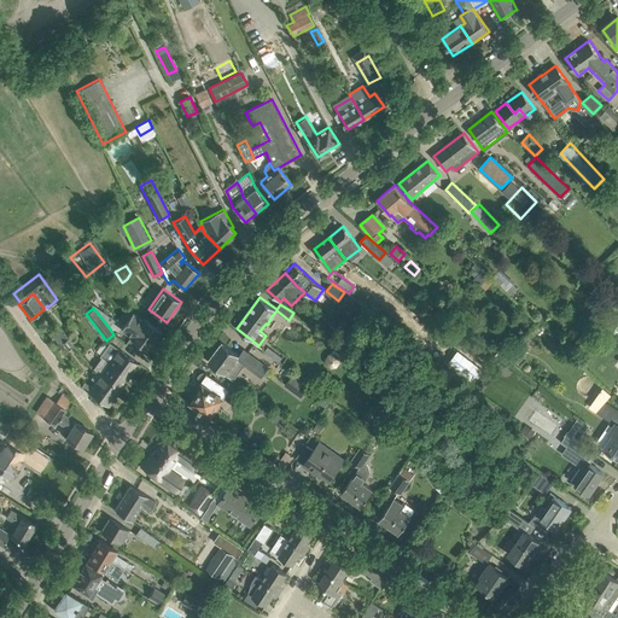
[(106,312),(100,316),(109,327),(115,322),(106,312)]
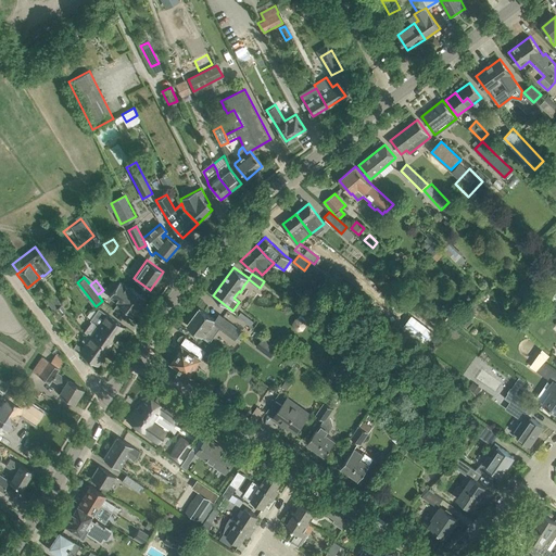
[(133,315),(146,298),(129,286),(128,288),(121,282),(109,298),(133,315)]
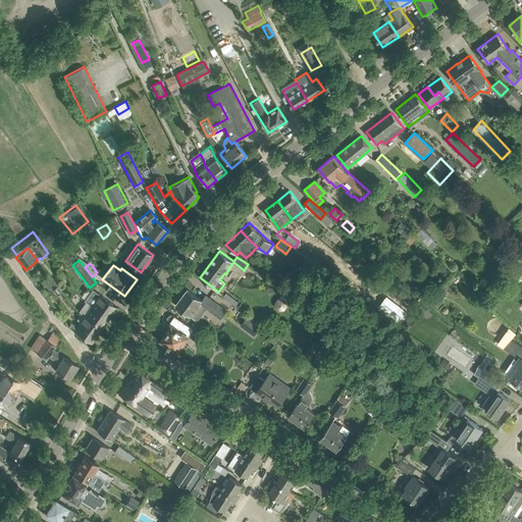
[(57,286),(52,291),(56,297),(62,292),(57,286)]
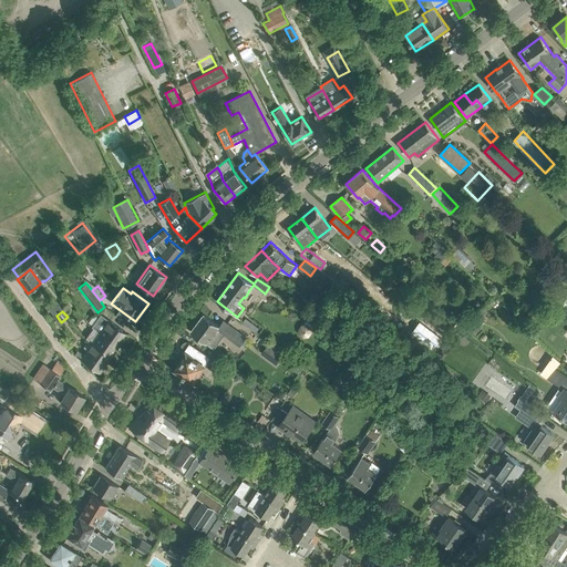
[(93,328),(100,332),(117,346),(126,332),(101,315),(92,327),(93,328)]
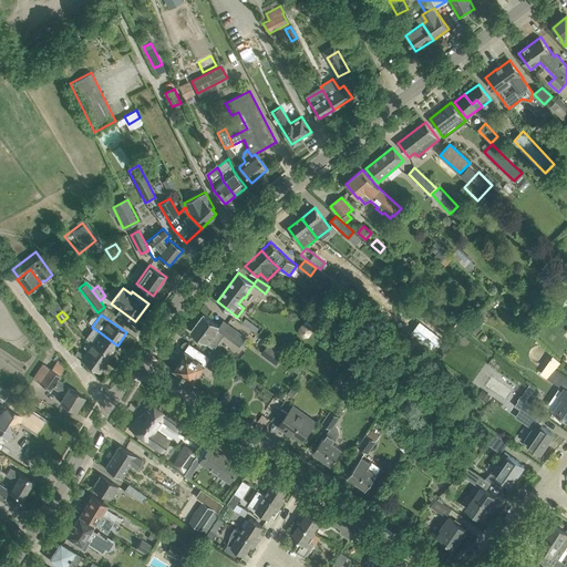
[(245,337),(224,320),(219,326),(204,315),(191,332),(207,343),(217,330),(238,346),(245,337)]
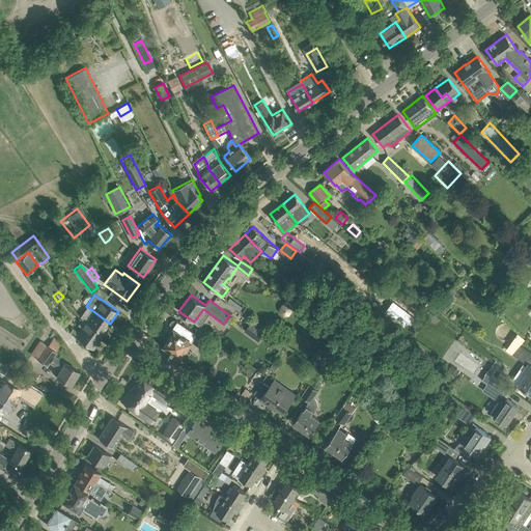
[(282,306),(280,309),(280,313),(284,315),(288,314),(290,311),(289,310),(294,305),(286,301),(283,305),(282,306)]
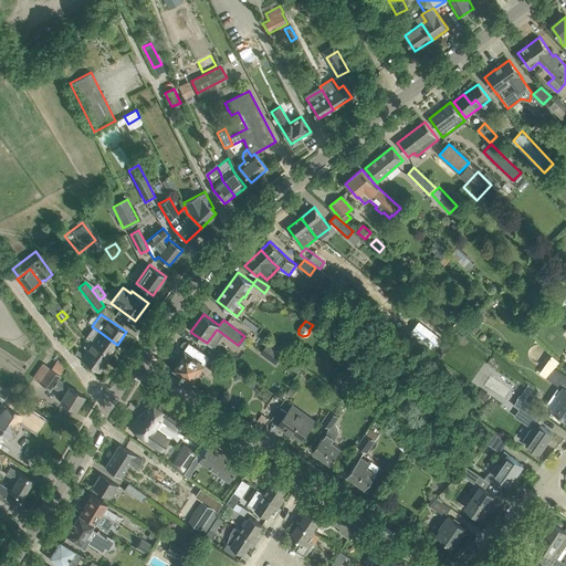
[(92,342),(111,355),(117,345),(100,332),(93,327),(86,337),(88,339),(92,342)]
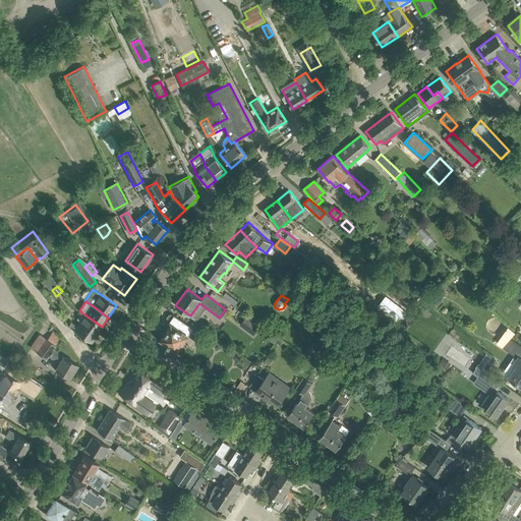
[(91,342),(102,327),(84,314),(81,312),(77,319),(80,322),(76,327),(70,323),(68,326),(91,342)]
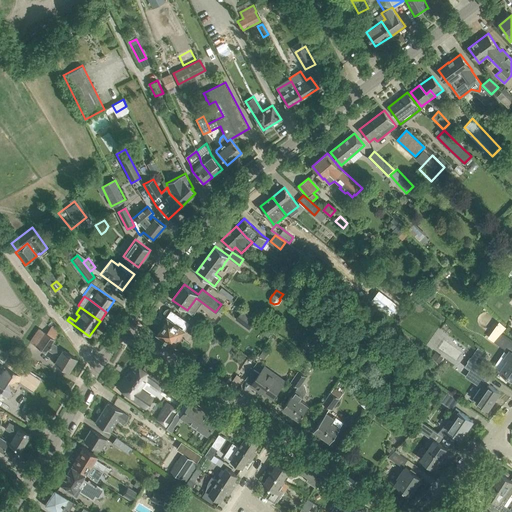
[(190,323),(171,310),(171,309),(170,309),(169,309),(168,309),(167,310),(166,310),(165,311),(165,312),(164,313),(164,314),(164,315),(165,316),(166,317),(166,318),(163,323),(165,324),(158,333),(175,345),(190,323)]
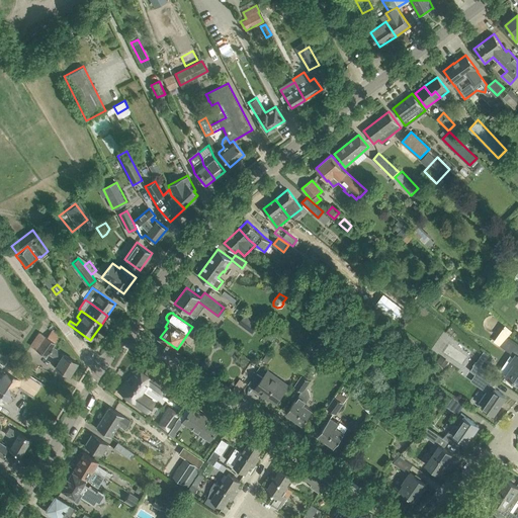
[(246,314),(239,324),(253,334),(260,324),(246,314)]
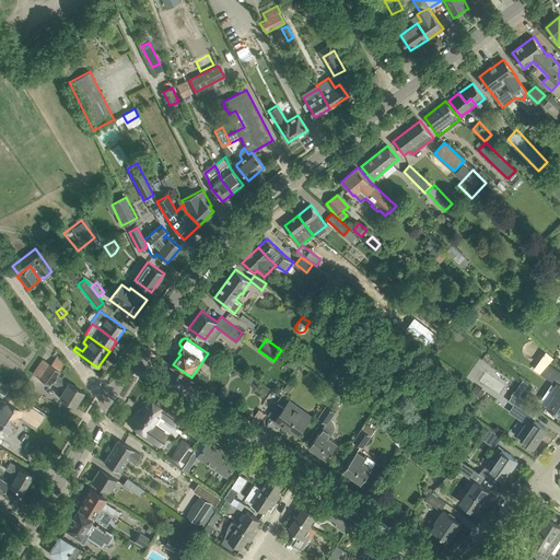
[(13,340),(8,349),(0,343),(0,350),(22,366),(32,353),(13,340)]
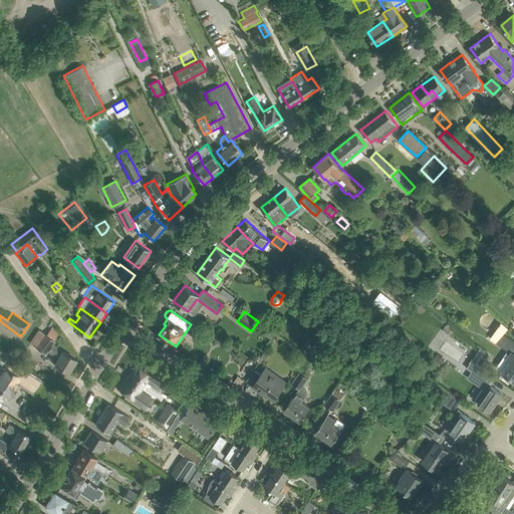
[(491,340),(495,343),(503,334),(508,329),(501,323),(495,329),(498,332),(491,340)]
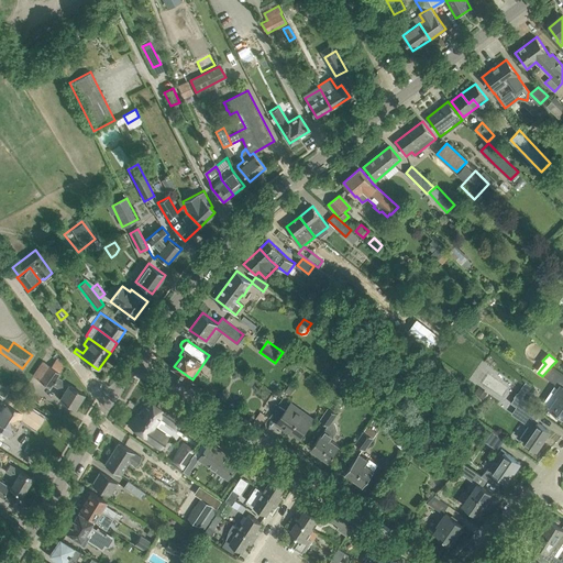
[(43,361),(35,373),(33,375),(50,387),(53,384),(65,392),(61,398),(75,407),(83,394),(57,377),(61,373),(43,361)]
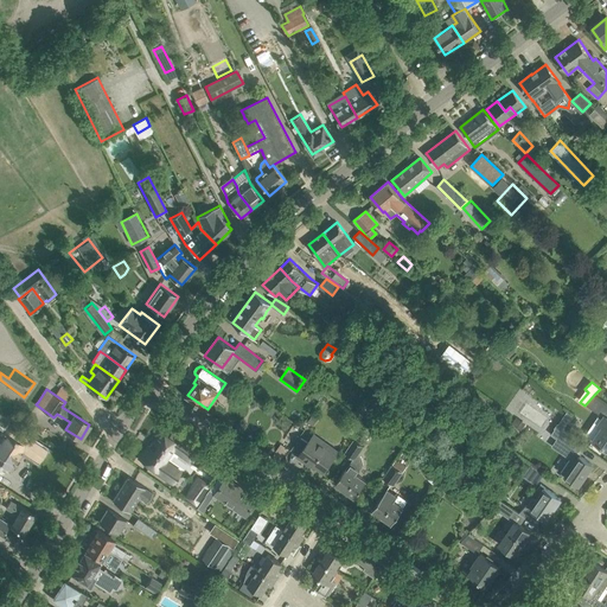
[(606,403),(594,395),(585,406),(600,416),(604,410),(606,413),(606,403)]
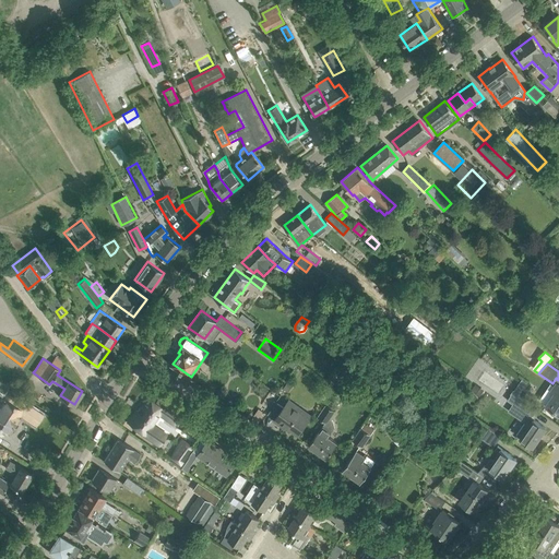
[(247,372),(241,380),(250,385),(254,378),(247,372)]
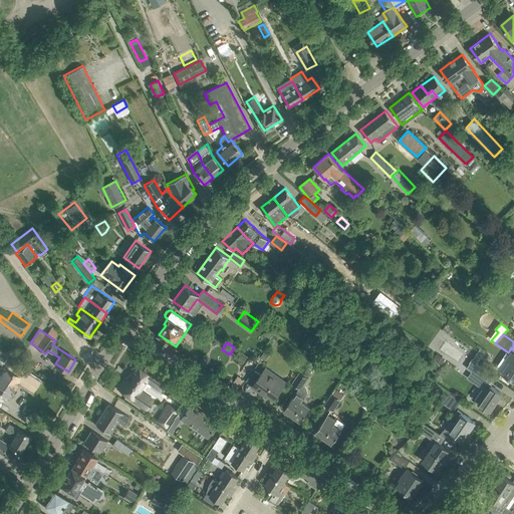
[(0,348),(0,355),(5,359),(8,354),(0,348)]
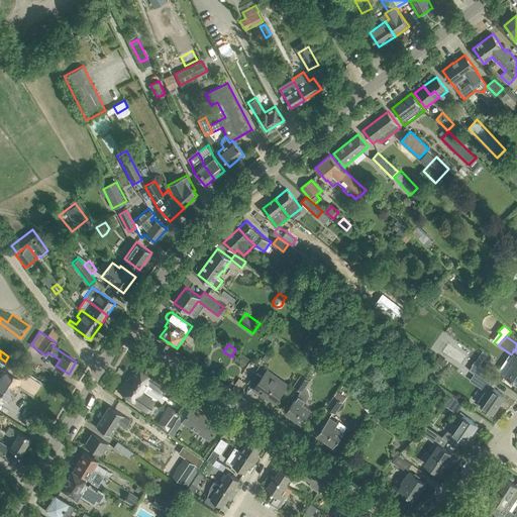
[(268,352),(262,360),(267,364),(273,355),(268,352)]
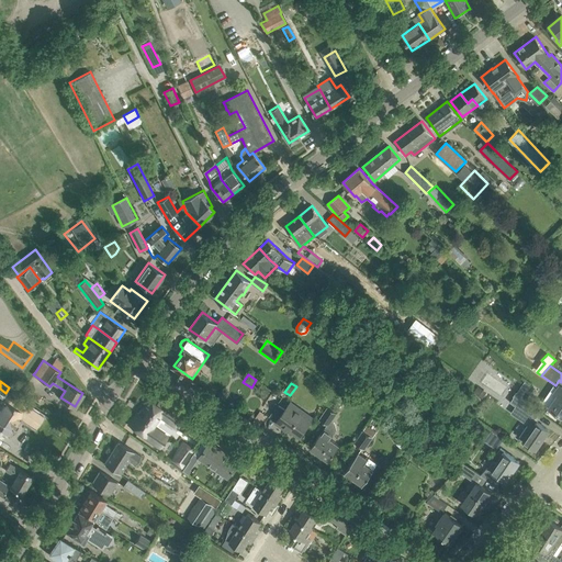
[(550,407),(561,415),(561,386),(560,385),(554,392),(559,394),(550,407)]
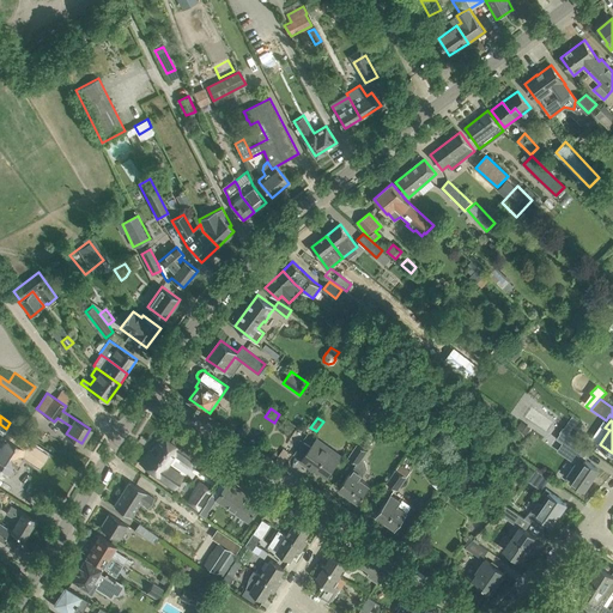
[(359,423),(354,430),(363,436),(369,429),(359,423)]
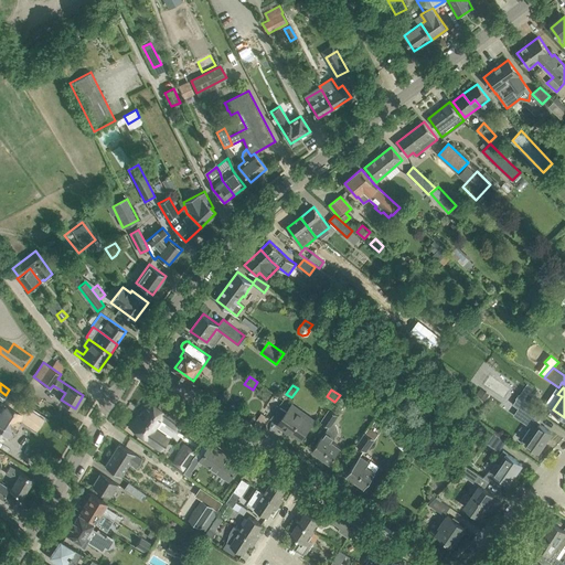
[(0,430),(6,435),(11,426),(14,427),(20,419),(36,430),(43,419),(9,396),(2,405),(4,406),(1,411),(0,409),(0,430)]
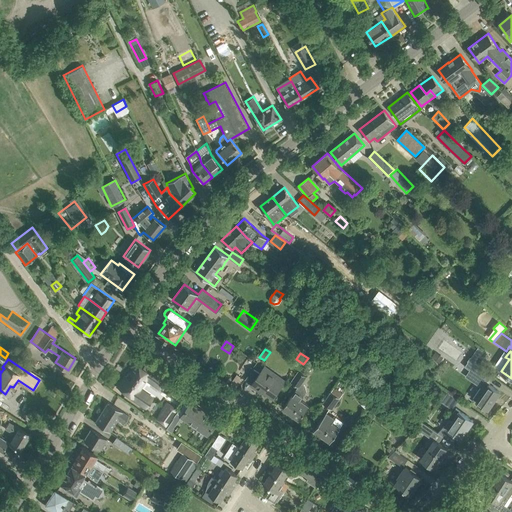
[(469,370),(482,379),(488,372),(474,363),(469,370)]
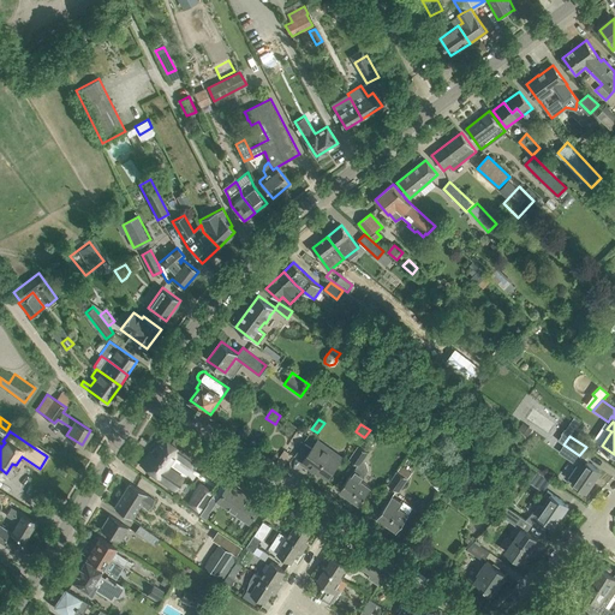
[(150,452),(142,464),(150,470),(148,473),(174,490),(178,487),(175,485),(181,477),(175,472),(167,466),(174,455),(181,461),(189,451),(190,449),(174,439),(171,443),(162,437),(151,453),(150,452)]
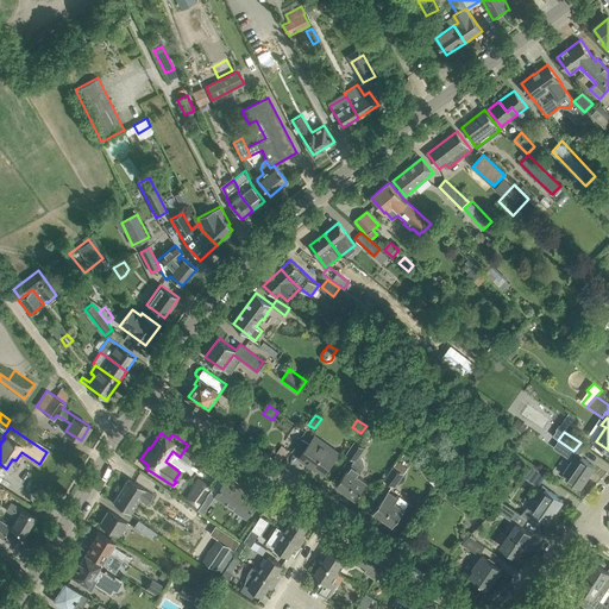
[(313,439),(299,458),(307,464),(308,463),(325,473),(337,456),(321,445),(322,441),(315,437),(313,439)]
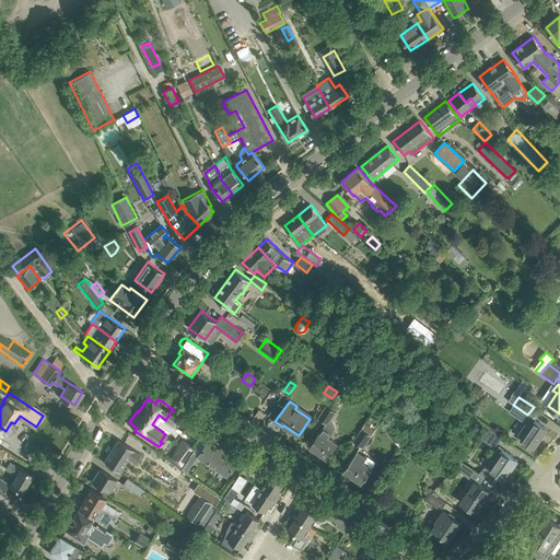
[(327,405),(318,417),(327,423),(330,419),(336,411),(327,405)]
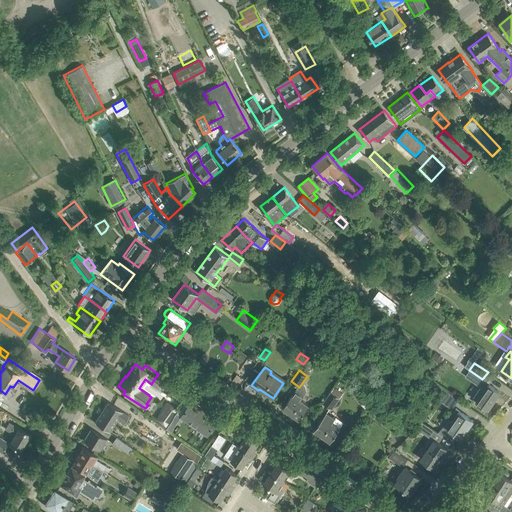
[(488,409),(500,392),(485,381),(473,398),(488,409)]
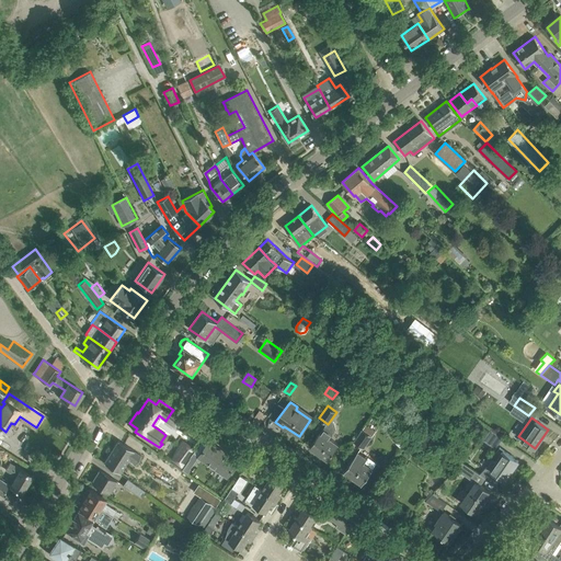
[(321,432),(310,447),(328,459),(339,444),(330,437),(333,433),(334,431),(335,428),(334,424),(333,422),(331,420),(328,424),(325,426),(321,432)]
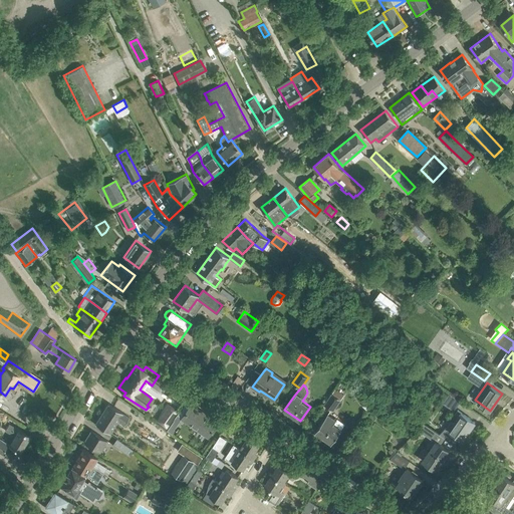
[(336,389),(324,405),(332,411),(344,394),(336,389)]
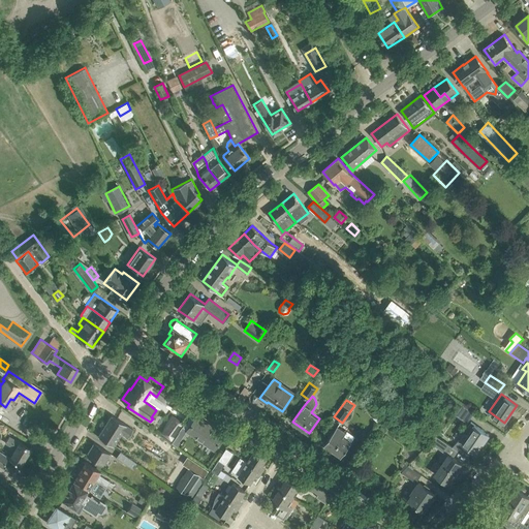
[(463,405),(455,414),(467,423),(474,413),(463,405)]
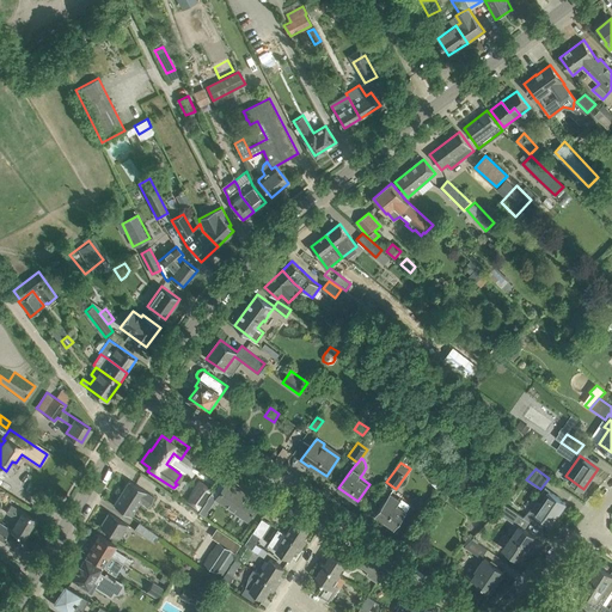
[(129,481),(114,505),(130,515),(140,500),(148,506),(154,496),(129,481)]
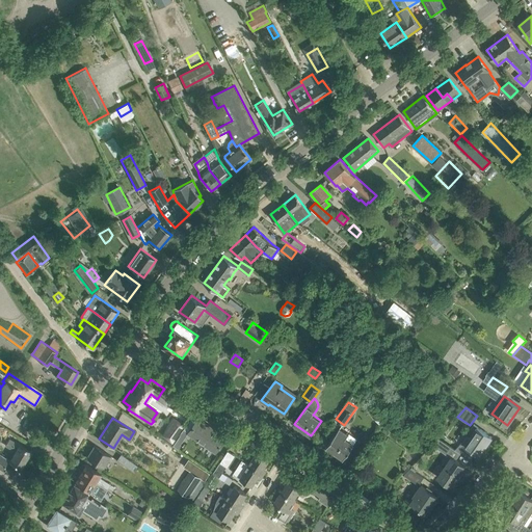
[(225,437),(198,419),(188,434),(215,453),(225,437)]
